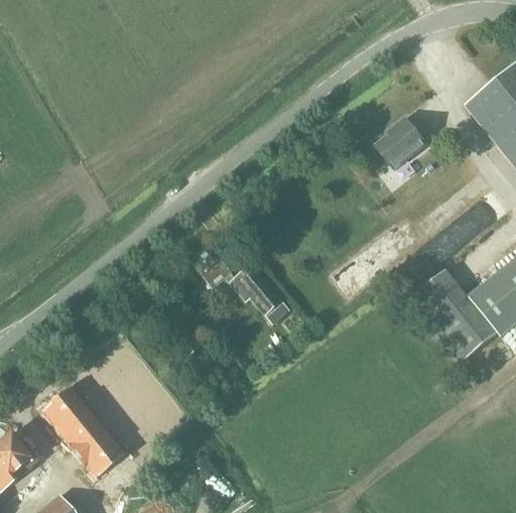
[(515,65),(466,106),(515,167),(515,65)]
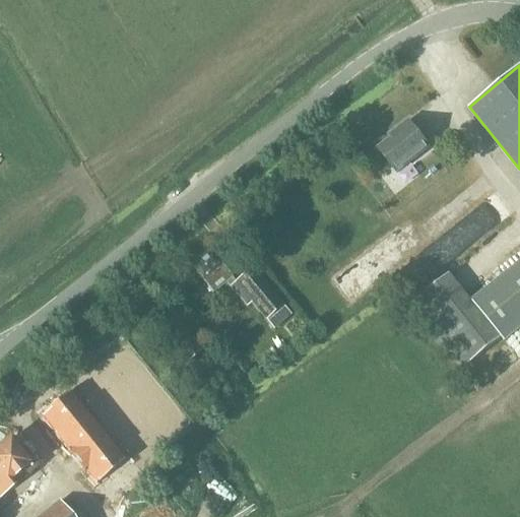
[(397,174),(433,146),(409,118),(389,133),(391,136),(377,147),(397,174)]
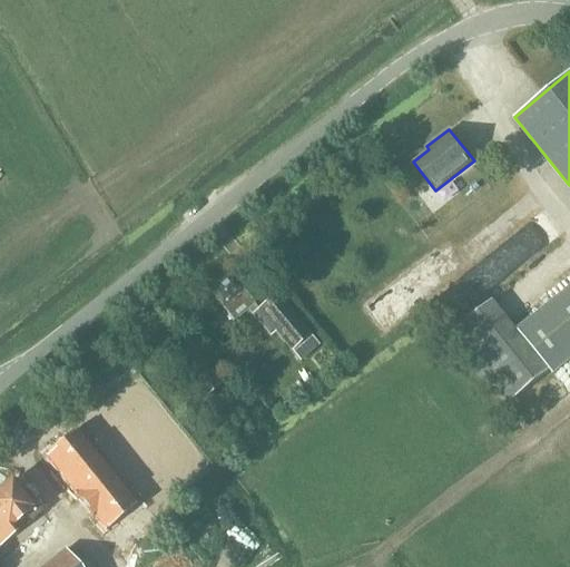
[(233,320),(255,303),(231,273),(209,290),(233,320)]
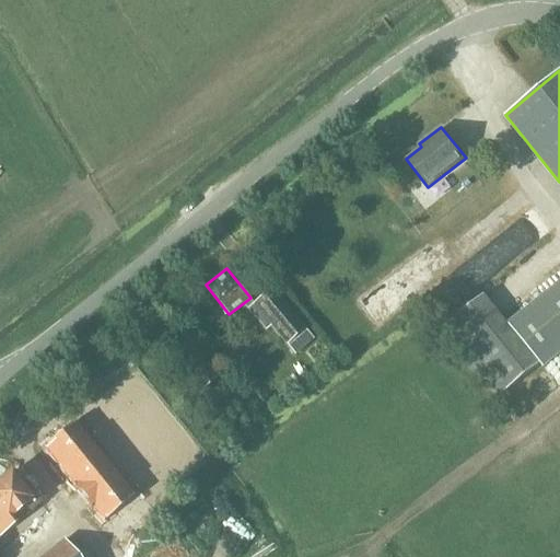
[(545,368),(559,355),(559,279),(508,322),(545,368)]
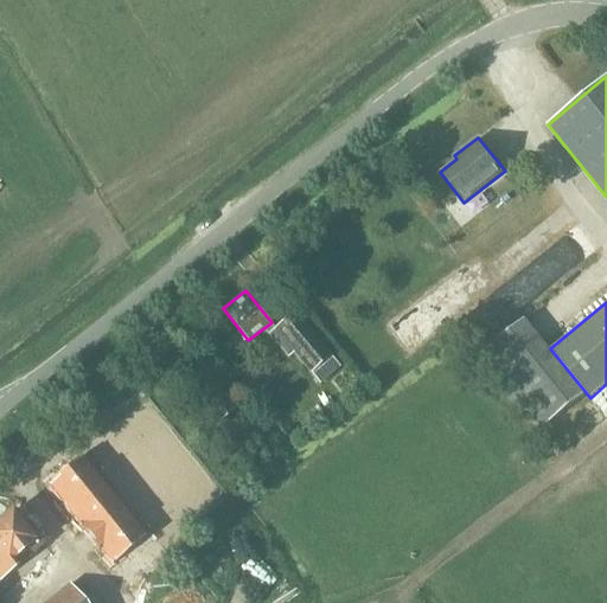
[(289,357),(292,353),(310,373),(332,355),(295,309),(273,328),(274,329),(268,333),(289,357)]
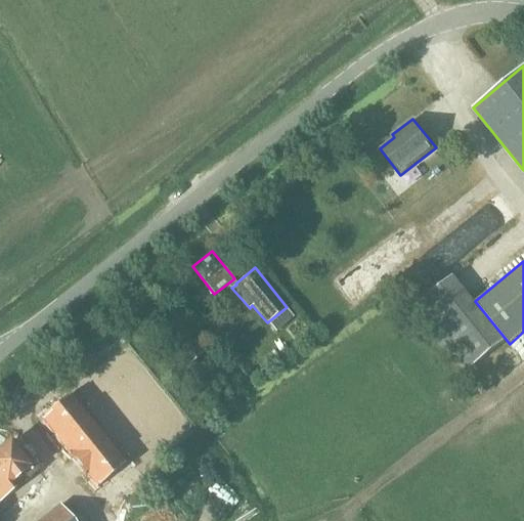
[(452,285),(413,315),(465,381),(504,350),(452,285)]
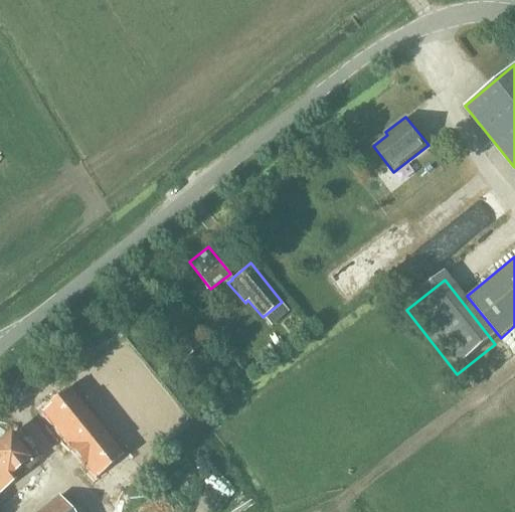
[(101,491),(134,464),(68,380),(35,406),(101,491)]
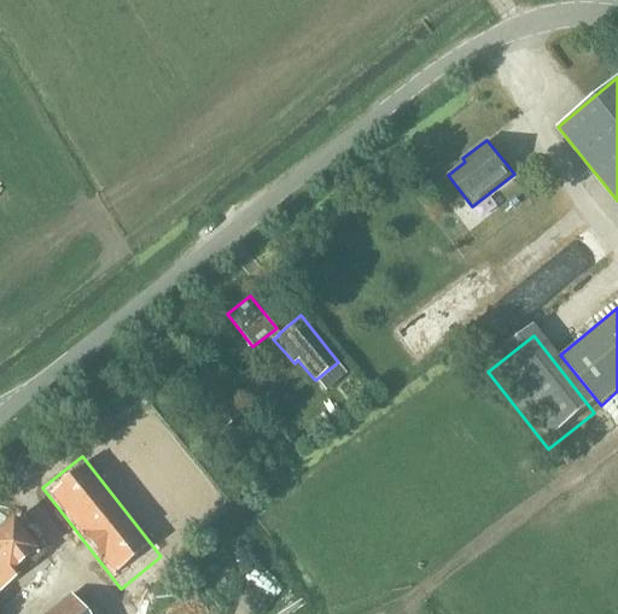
[(9,536),(0,541),(0,590),(31,566),(9,536)]
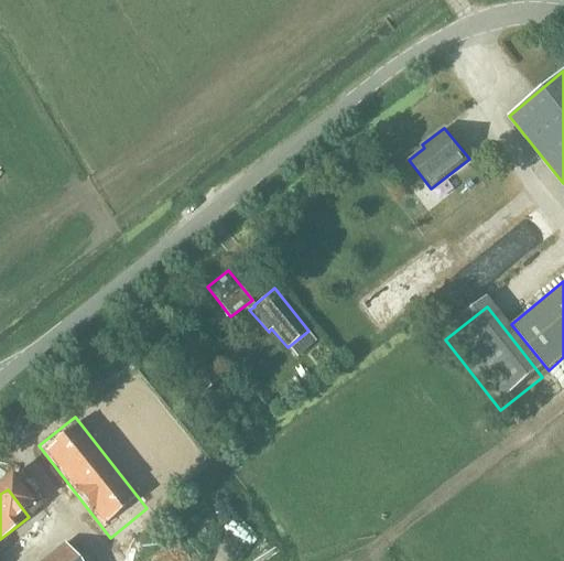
[(78,560),(65,545),(43,560),(78,560)]
